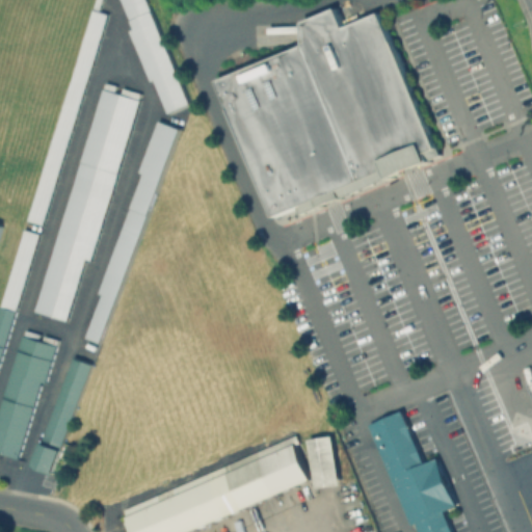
[(147,0),(189,105),(168,113),(155,80),(151,81),(130,30),(134,28),(122,0),(147,0)]
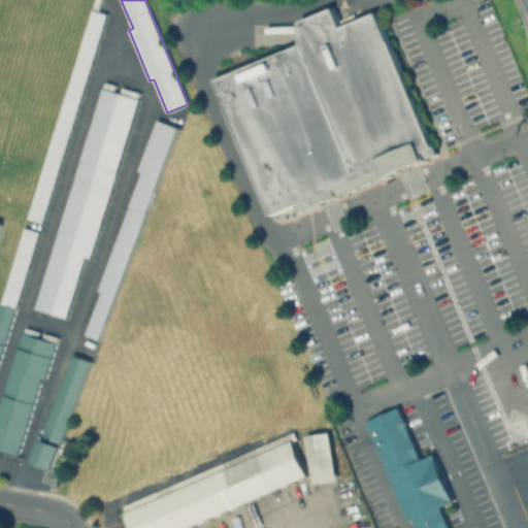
[(41,224),(25,219),(92,8),(107,13),(41,224)]
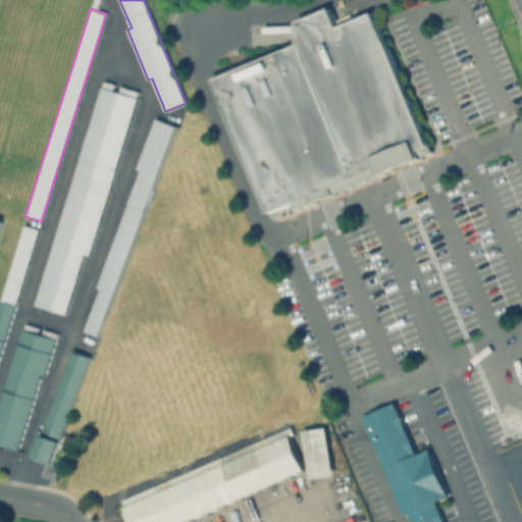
[(372,14),(383,42),(386,41),(433,153),(394,170),(320,201),(295,211),(292,204),(270,213),(215,81),(299,46),(298,22),(330,9),(338,29),(372,14)]
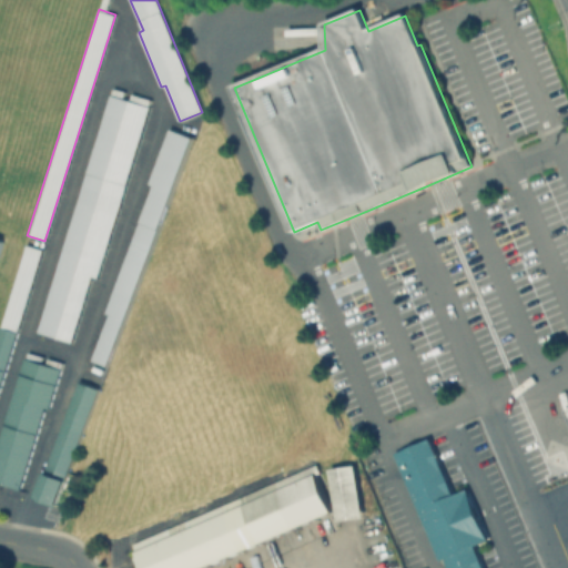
[(36,331),(110,94),(150,108),(95,279),(90,277),(70,342),(36,331)]
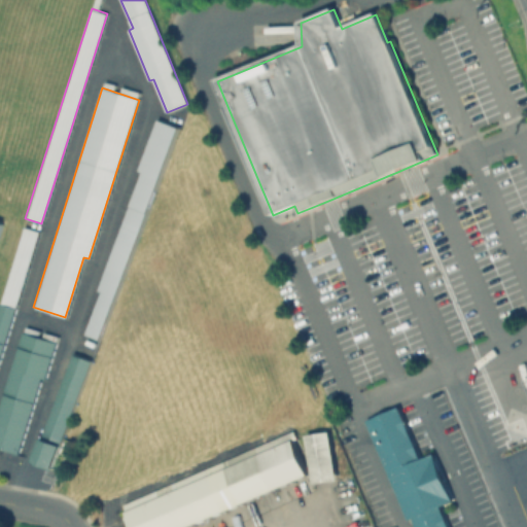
[(98,340),(83,334),(100,291),(97,289),(142,171),(139,170),(157,120),(179,129),(98,340)]
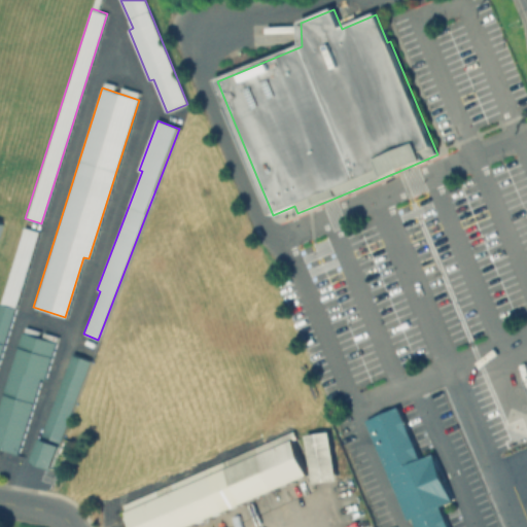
[(0,299),(23,226),(40,232),(0,360),(0,299)]
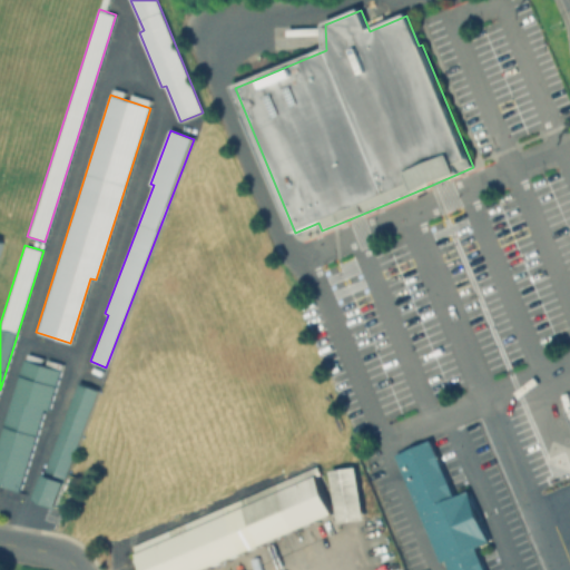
[(18,491),(0,484),(0,433),(26,359),(60,371),(18,491)]
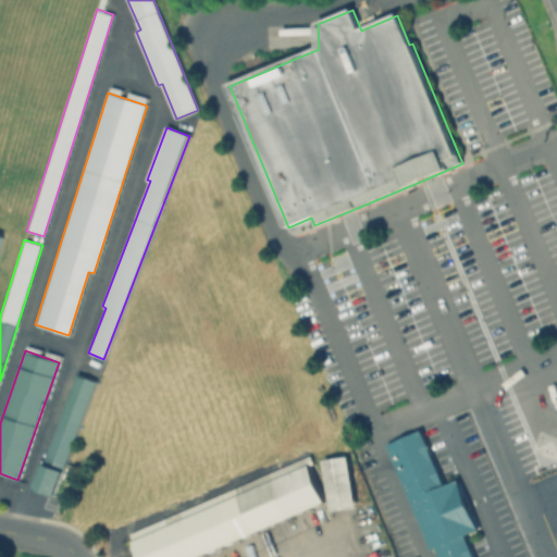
[(74,374),(95,382),(53,495),(34,489),(74,374)]
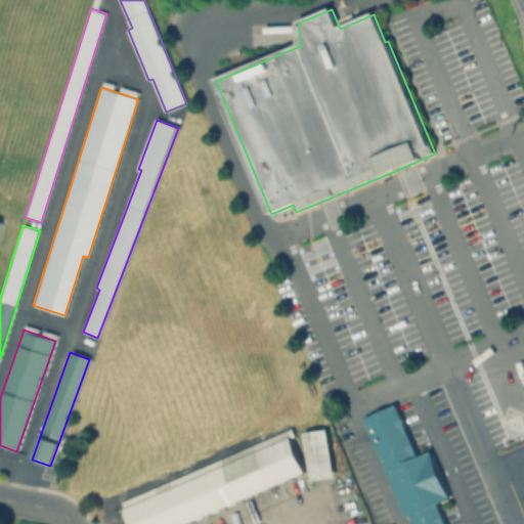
[(363,419),(404,517),(408,516),(411,523),(444,523),(437,505),(449,498),(430,451),(418,456),(396,405),(363,419)]
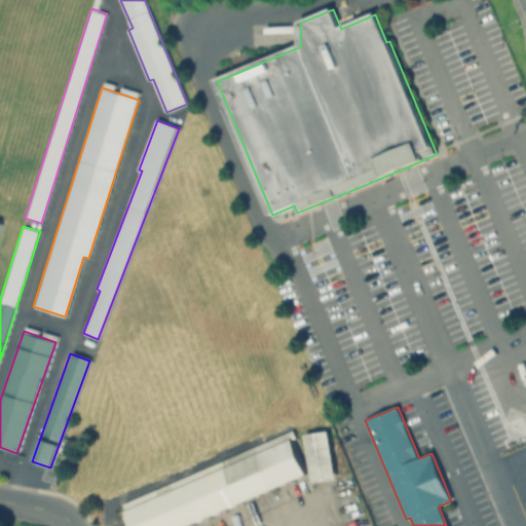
[(132,525),(123,504),(292,430),(296,439),(292,440),(307,475),(190,525),(132,525)]
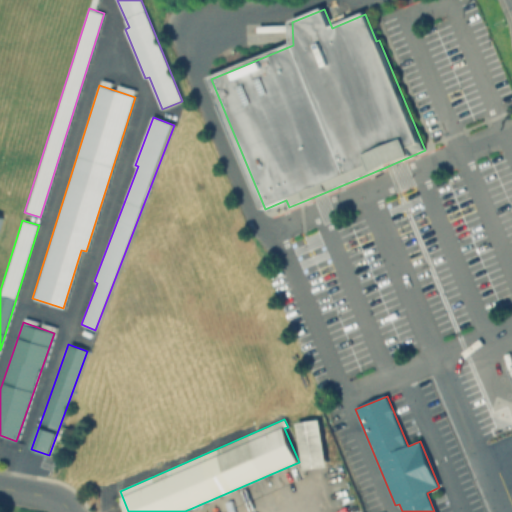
[(297,424),(320,420),(328,467),(305,471),(297,424)]
